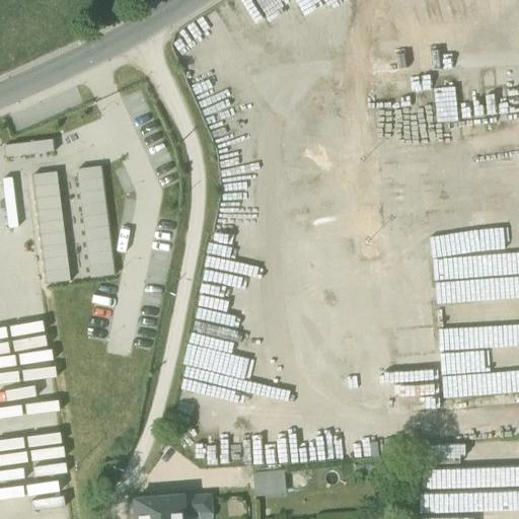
[(53,141),(4,147),(5,159),(54,153),(53,141)]
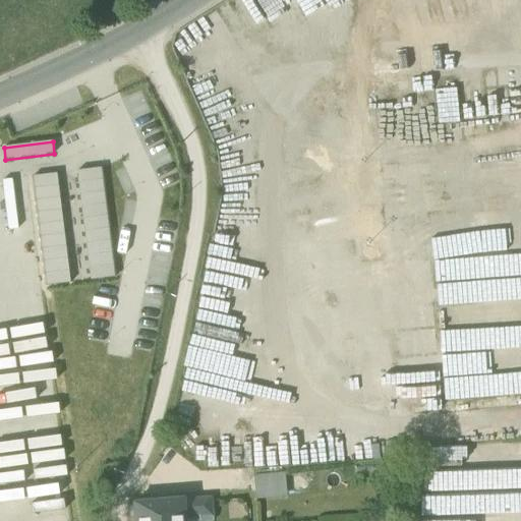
[(101,168),(76,172),(91,281),(115,277),(101,168)]
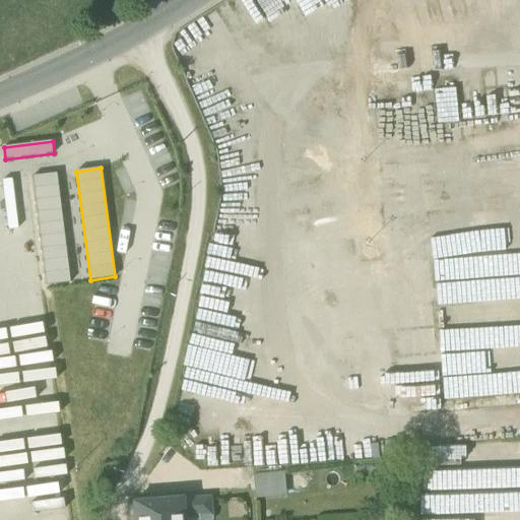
[(56,174),(31,177),(46,285),(70,282),(56,174)]
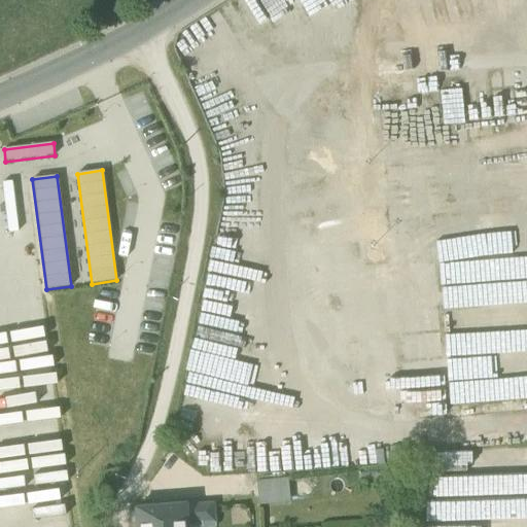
[(257,479),(259,503),(291,501),(290,477),(257,479)]
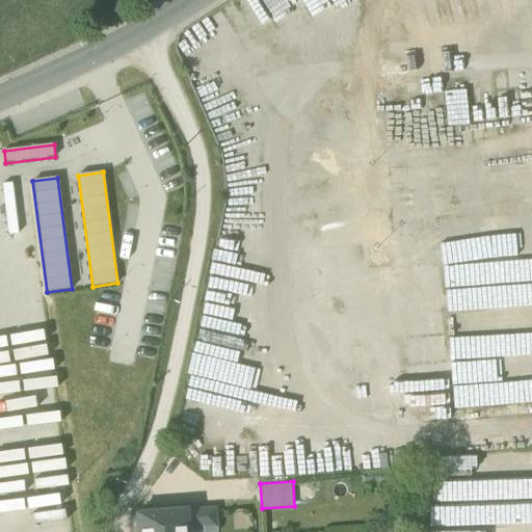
[(191,531),(191,530),(190,510),(136,512),(137,531),(191,531)]
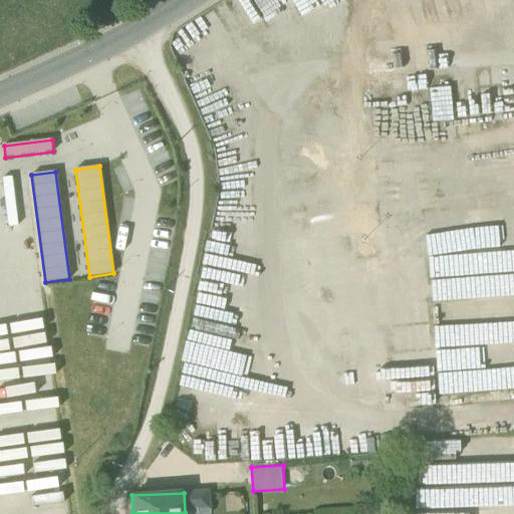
[(198,511),(198,513),(211,513),(210,493),(184,493),(185,512),(198,511)]
